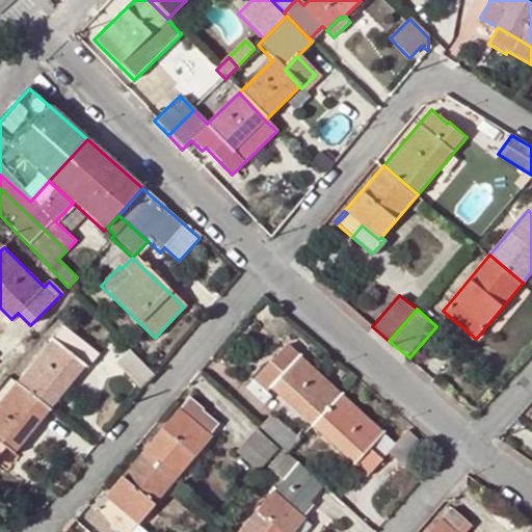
[(17,383),(50,410),(97,353),(62,327),(17,383)]
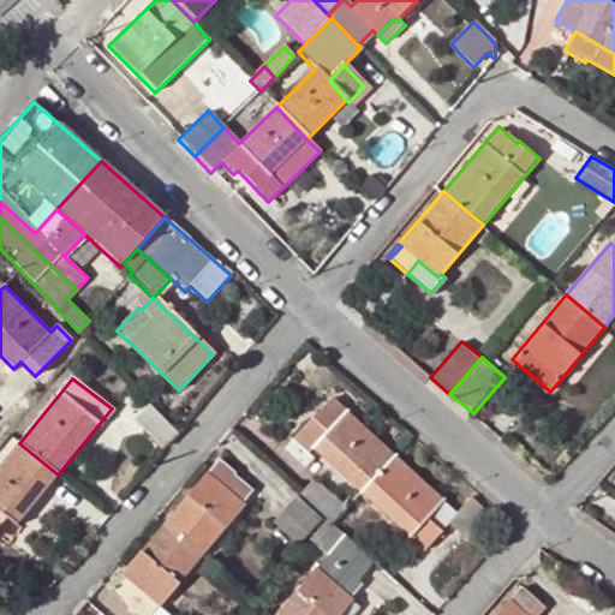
[(316,476),(300,490),(329,518),(333,520),(360,493),(398,454),(348,408),(347,411),(333,398),(296,437),(310,451),(314,447),(353,484),(340,499),(316,476)]
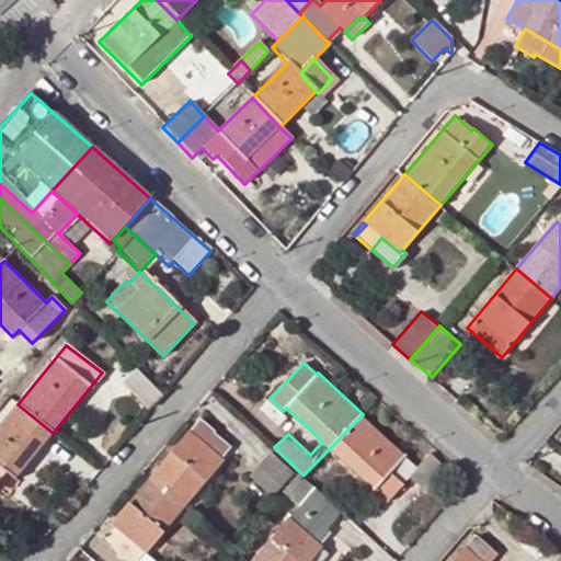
[(164,393),(137,367),(123,382),(150,411),(164,393)]
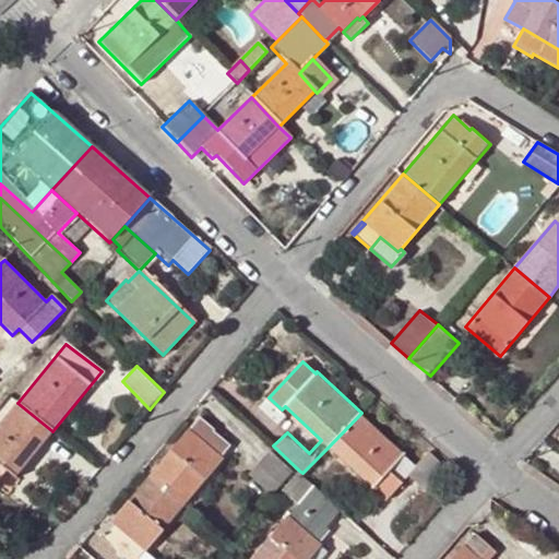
[(0,465),(14,478),(52,431),(18,403),(0,423),(0,465)]
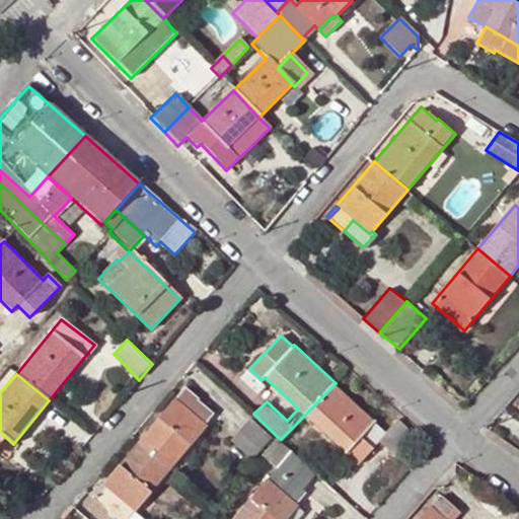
[(361,436),(372,447),(379,440),(395,455),(414,435),(397,420),(386,432),(375,422),(376,420),(336,383),(304,416),(345,452),(361,436)]
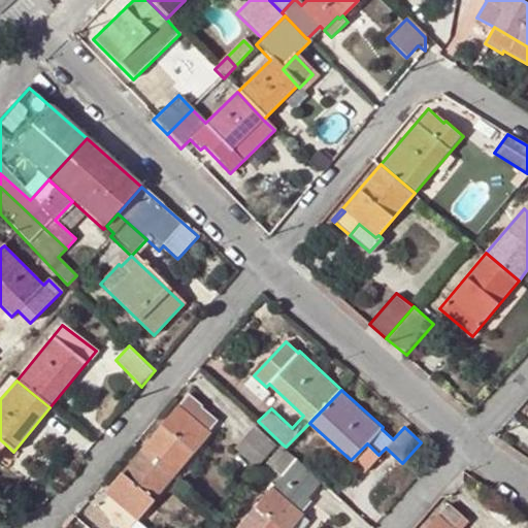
[(218,418),(188,392),(140,448),(172,475),(211,430),(208,428),(218,418)]
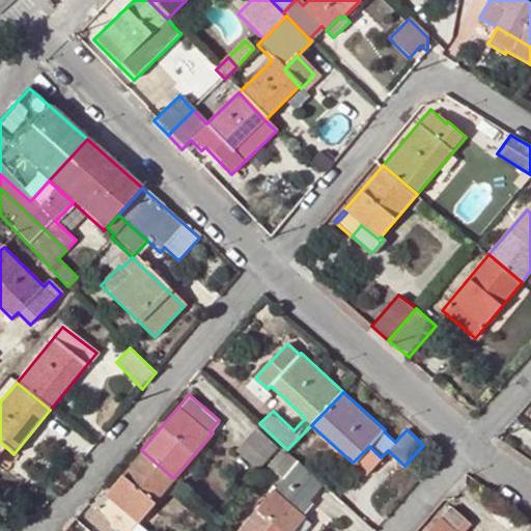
[(258,468),(278,446),(256,425),(235,448),(258,468)]
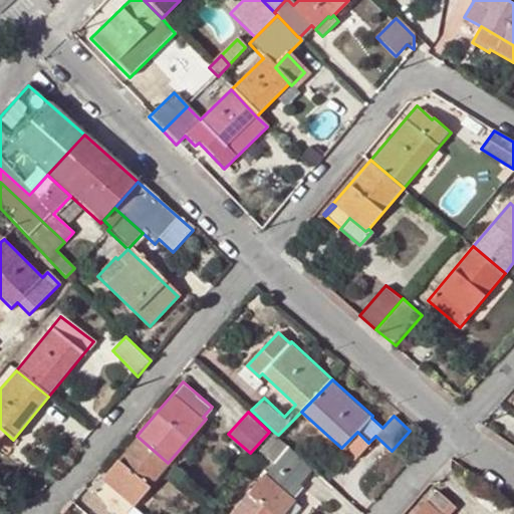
[(352,459),(368,443),(357,432),(341,448),(352,459)]
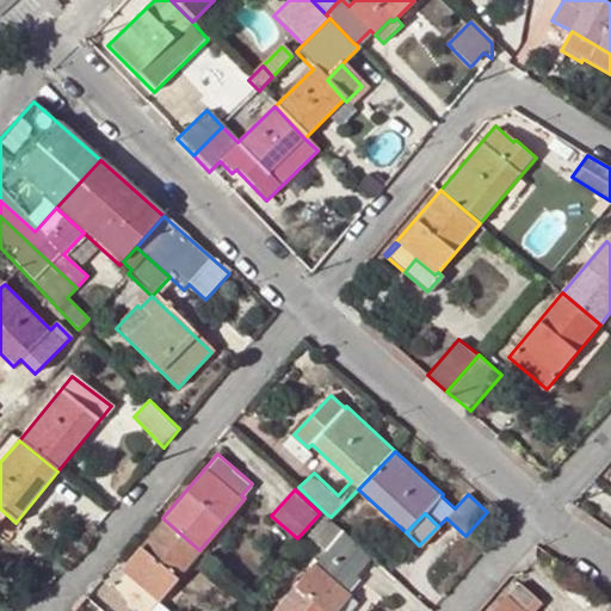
[(356,575),(372,556),(331,517),(327,514),(310,535),(326,549),(272,610),(337,610),(355,592),(350,588),(359,578),(356,575)]
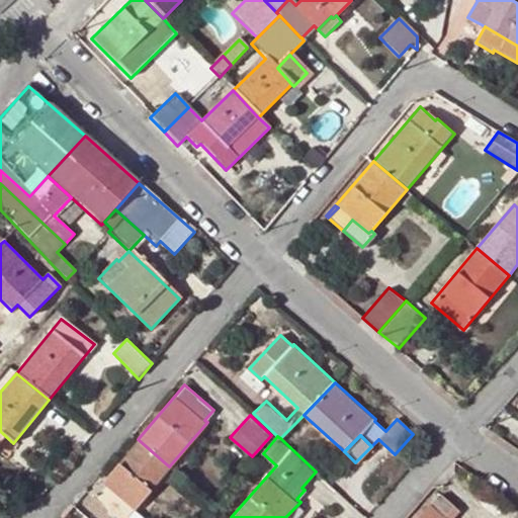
[(124,517),(169,466),(138,439),(93,493),(122,517),(124,517)]
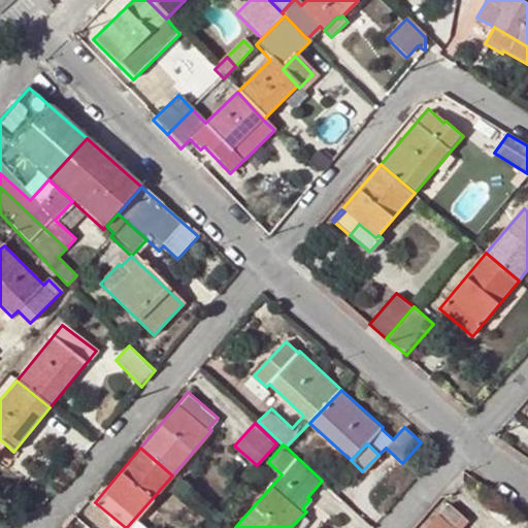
[(454,527),(453,527),(462,516),(448,503),(426,527),(454,527)]
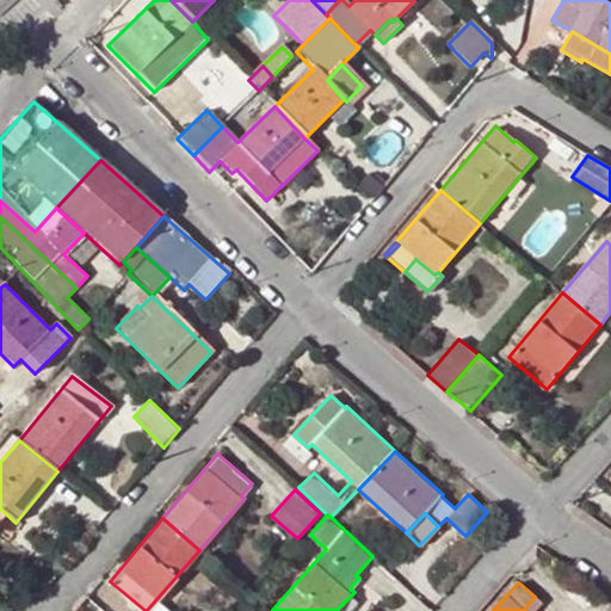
[(524,610),(525,610),(534,610),(542,603),(535,597),(524,610)]
